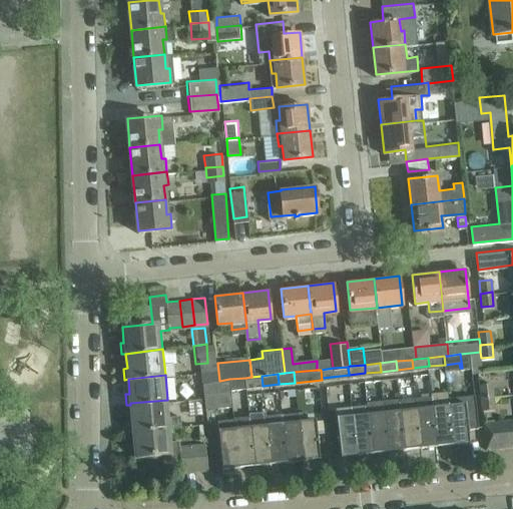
[(262,376),(251,377),(245,378),(246,388),(263,386),(262,376)]
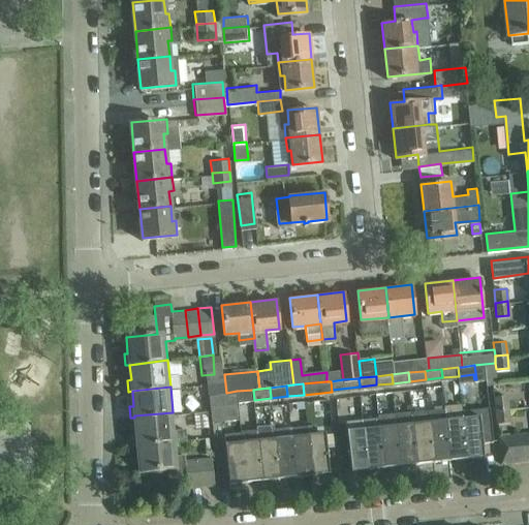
[(253,390),(237,391),(238,401),(254,400),(253,390)]
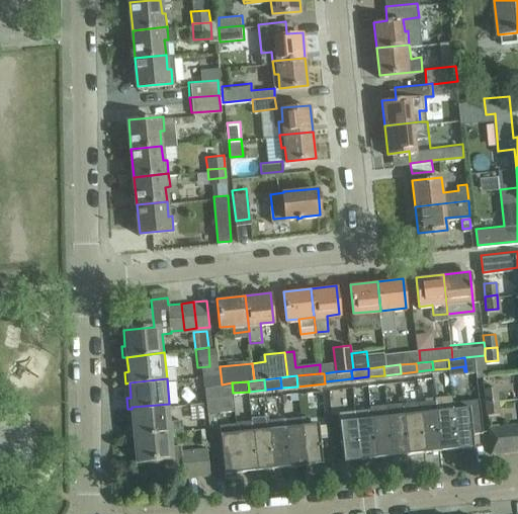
[(232,382),(222,384),(216,384),(219,415),(235,413),(233,393),(232,382)]
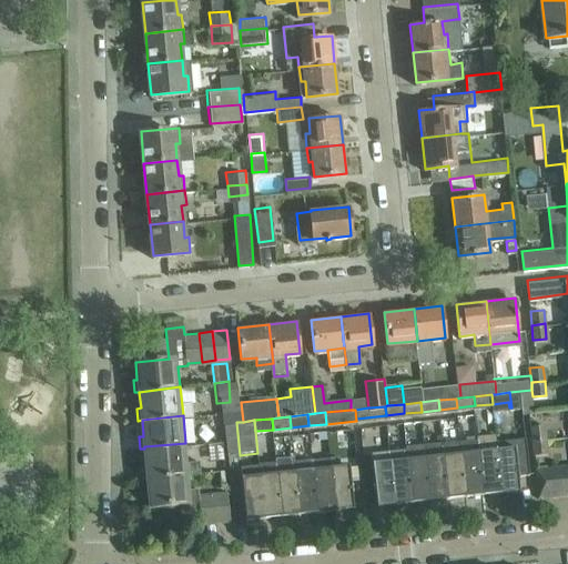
[(240,455),(236,422),(225,423),(229,456),(240,455)]
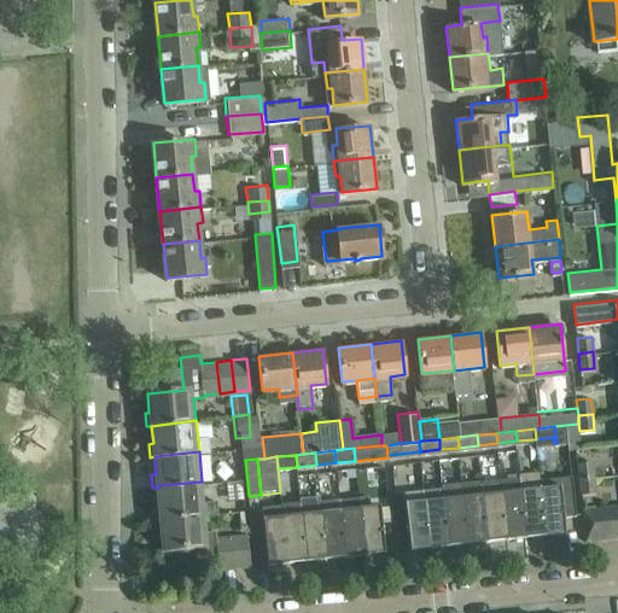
[(579,477),(594,476),(593,461),(578,462),(579,477)]
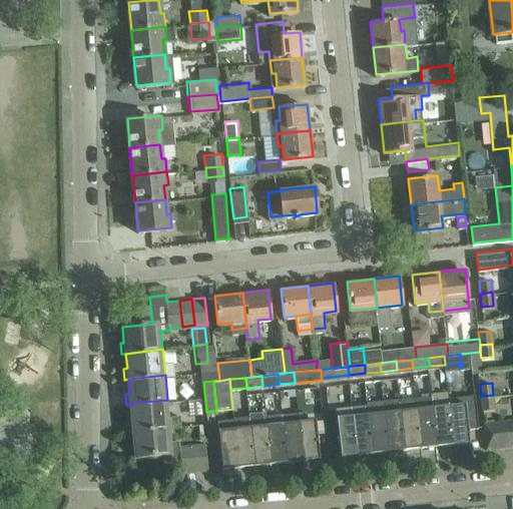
[(447,390),(432,392),(433,397),(438,444),(453,442),(448,397),(447,390)]
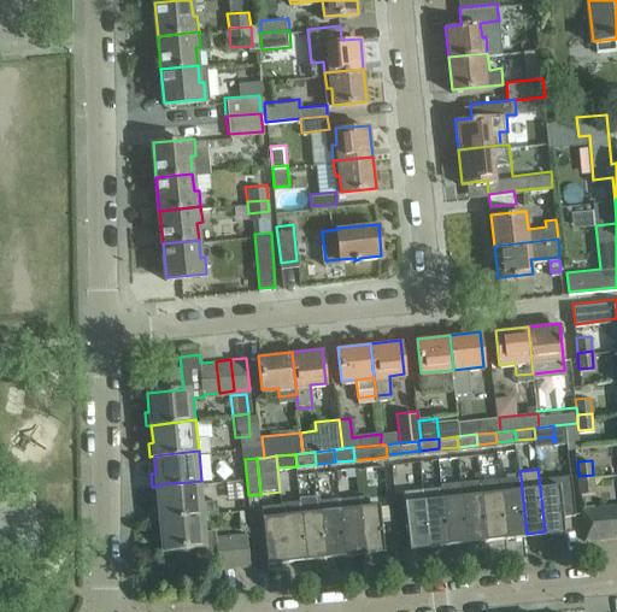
[(519,471),(500,474),(500,476),(500,478),(506,535),(527,534),(521,477),(519,471)]
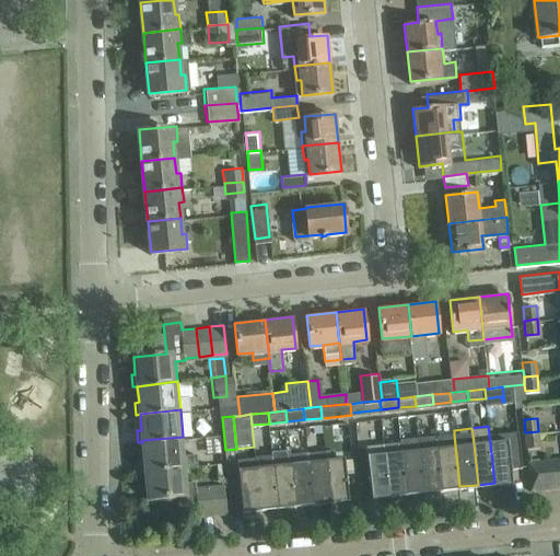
[(518,430),(489,433),(494,483),(512,481),(512,483),(513,483),(513,481),(512,466),(523,465),(522,456),(518,430)]
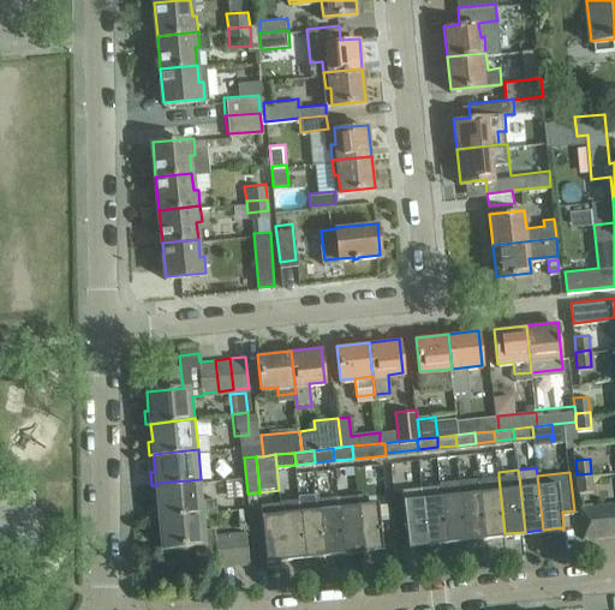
[(591,473),(577,474),(579,491),(593,490),(591,473)]
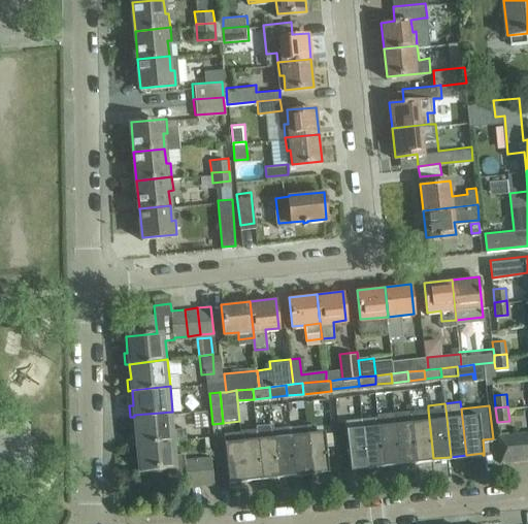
[(428,407),(411,410),(411,412),(417,460),(433,458),(428,410),(428,407)]
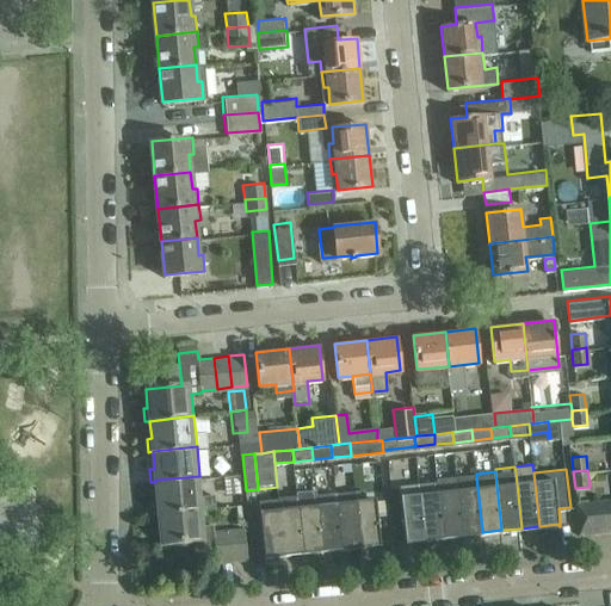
[(476,474),(457,476),(464,535),(482,532),(476,476),(476,474)]
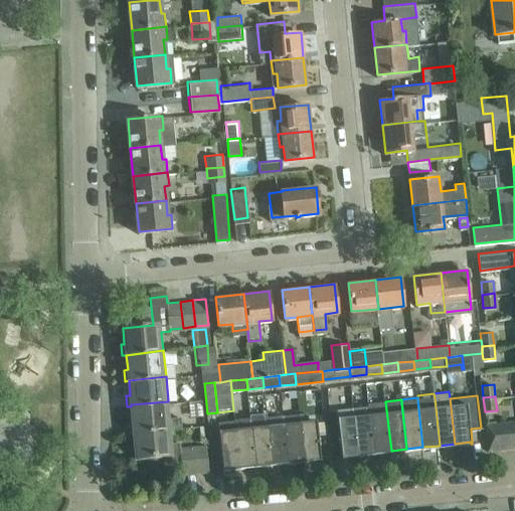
[(131,404),(131,406),(132,421),(129,421),(130,433),(134,433),(134,432),(170,428),(168,401),(131,404)]
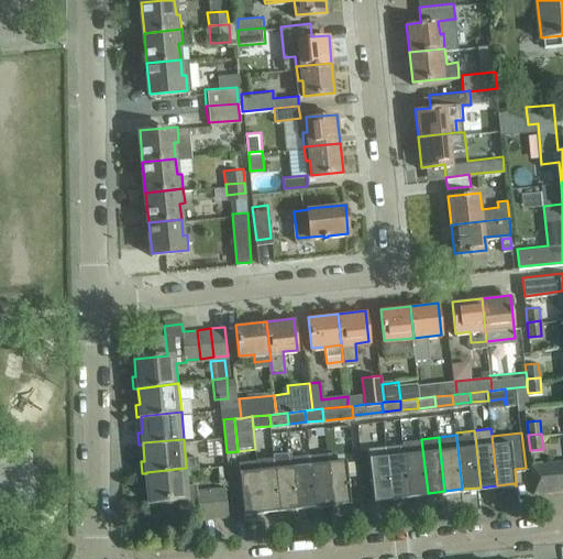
[(421,439),(404,440),(404,442),(409,495),(428,493),(421,439)]
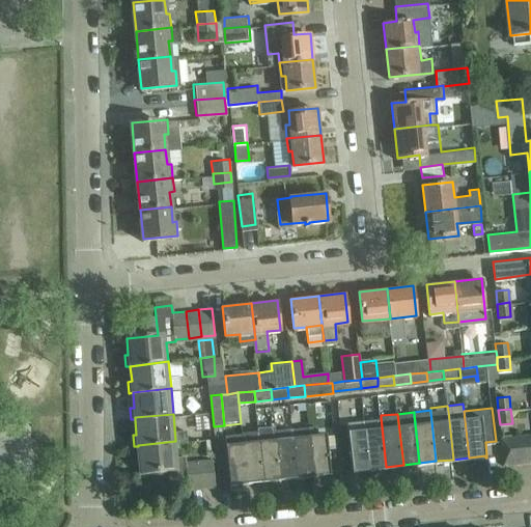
[(381,417),(365,419),(369,458),(370,468),(386,467),(381,417)]
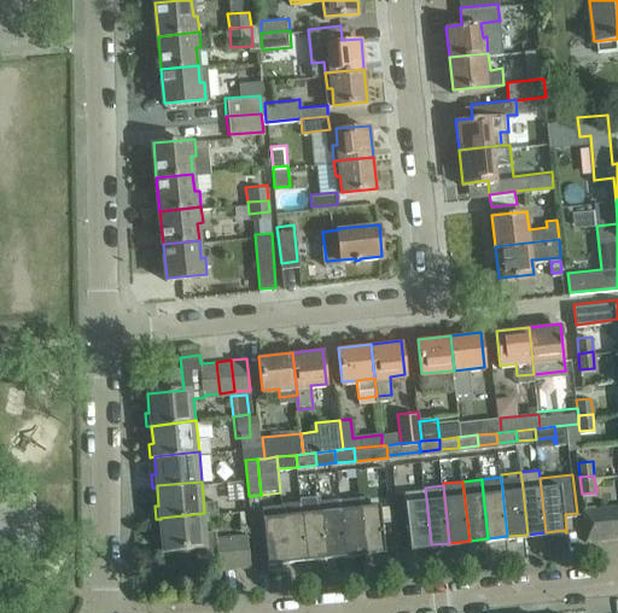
[(425,488),(404,490),(406,501),(410,547),(410,548),(412,548),(412,547),(431,544),(430,532),(425,488)]
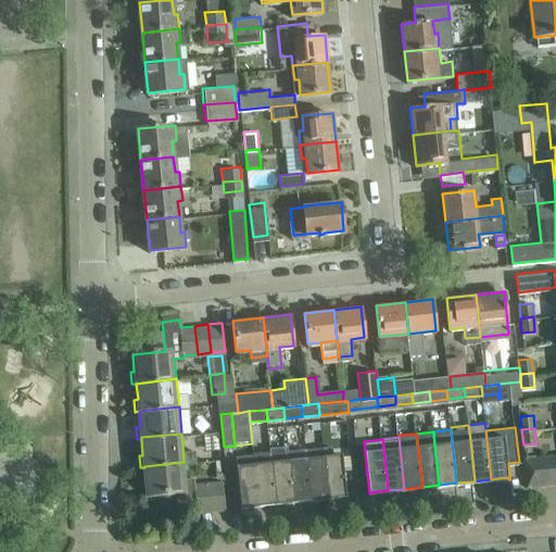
[(332,446),(323,447),(324,449),(324,456),(328,497),(344,496),(345,497),(341,453),(340,453),(341,455),(333,455),(333,448),(332,446)]
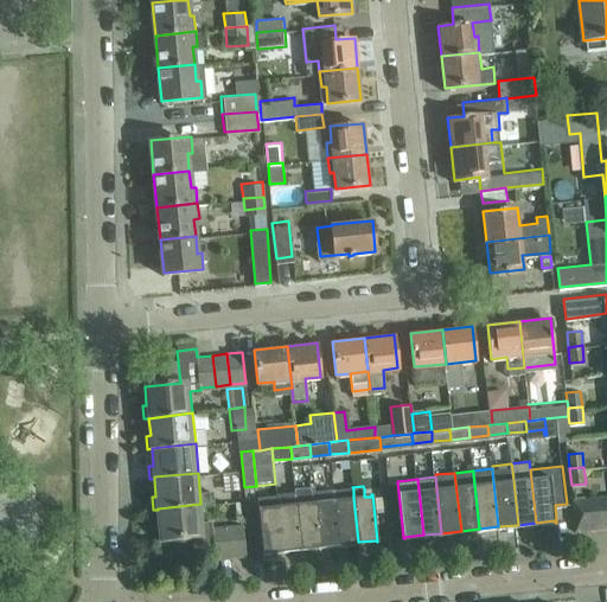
[(352,487),(333,488),(334,500),(340,544),(358,542),(353,498),(353,490),(352,487)]
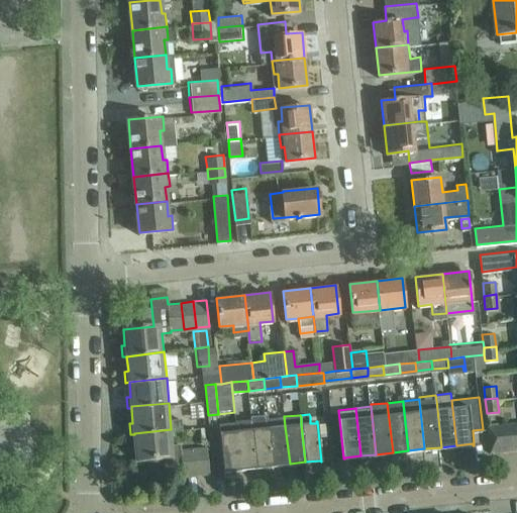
[(284,416),(269,418),(270,428),(274,466),(290,464),(285,426),(284,416)]
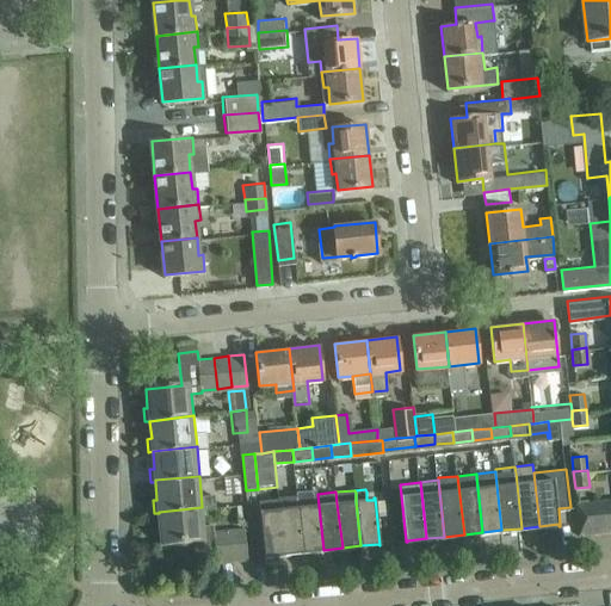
[(297,493),(278,495),(279,498),(281,509),(285,554),(303,551),(298,507),(297,496),(297,493)]
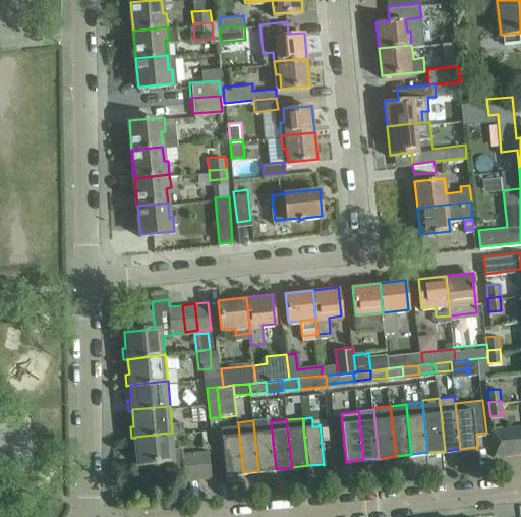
[(271,421),(253,423),(254,433),(258,470),(276,469),(272,432),(271,421)]
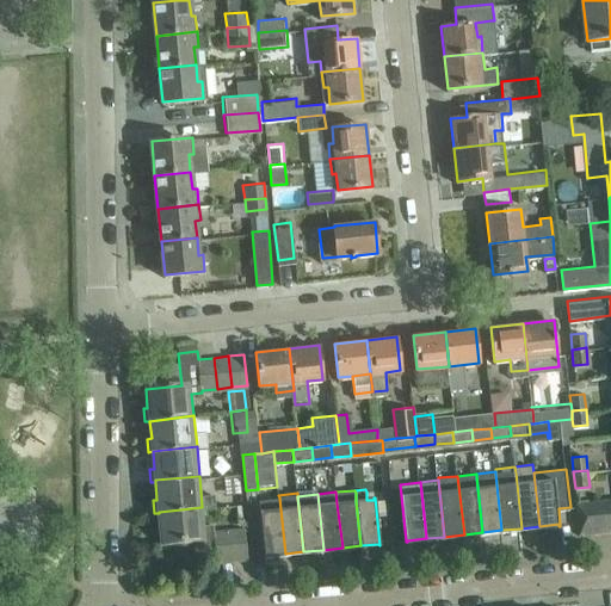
[(279,498),(259,500),(260,511),(265,557),(265,556),(285,554),(281,509),(279,498)]
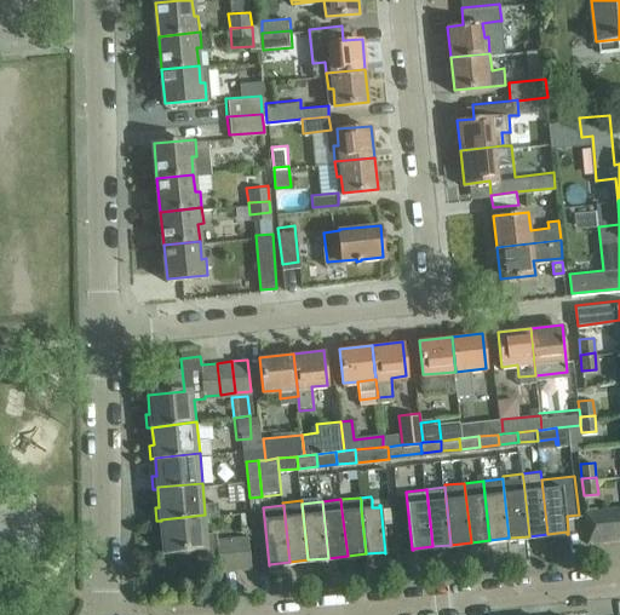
[(619,536),(619,517),(619,505),(602,507),(606,539),(619,536)]
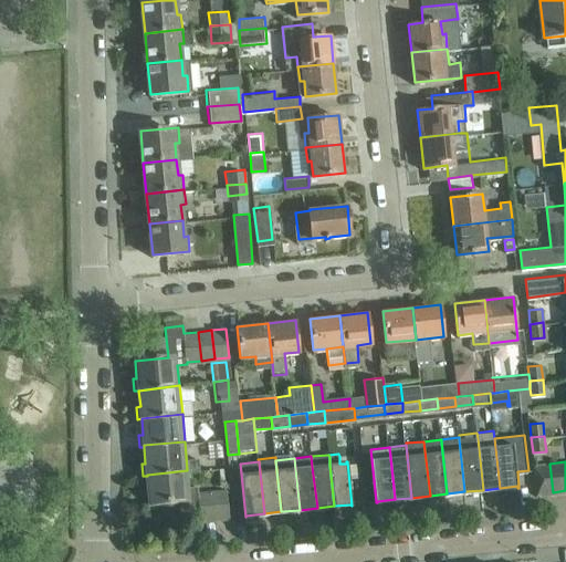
[(553,492),(549,464),(533,465),(536,493),(553,492)]
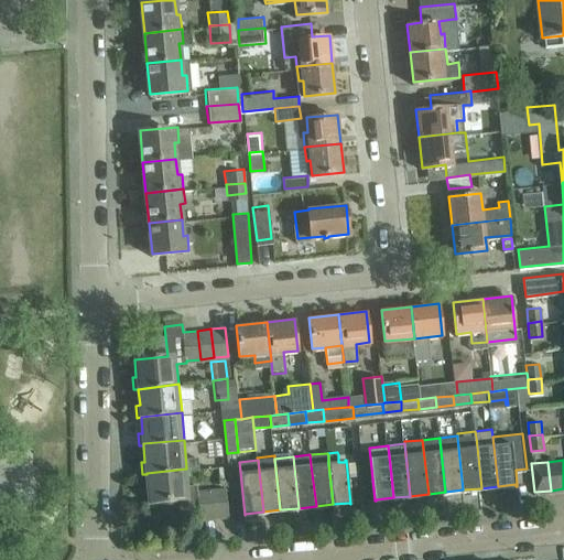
[(199,514),(199,518),(202,518),(198,490),(198,483),(188,484),(186,469),(147,473),(147,474),(148,490),(143,491),(144,503),(180,499),(182,516),(199,514)]
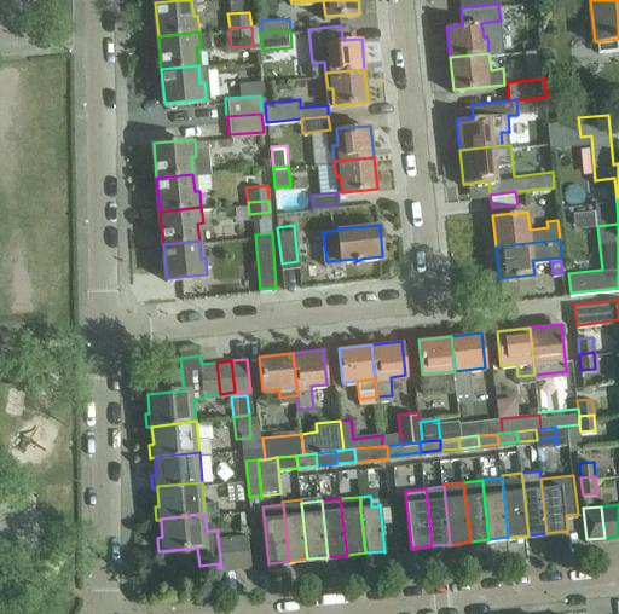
[(233,536),(236,567),(252,566),(248,534),(233,536)]
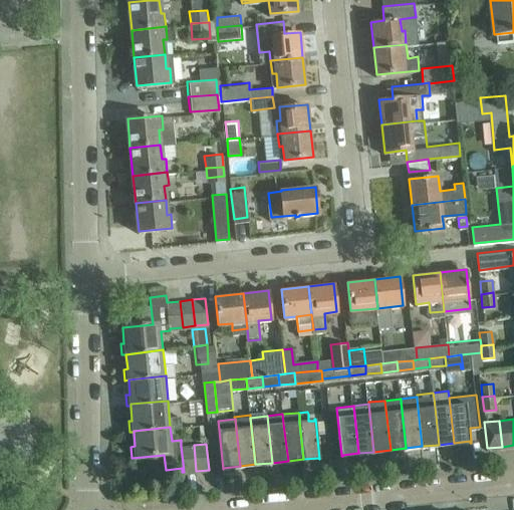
[(194,445),(181,446),(184,472),(196,471),(194,445)]
